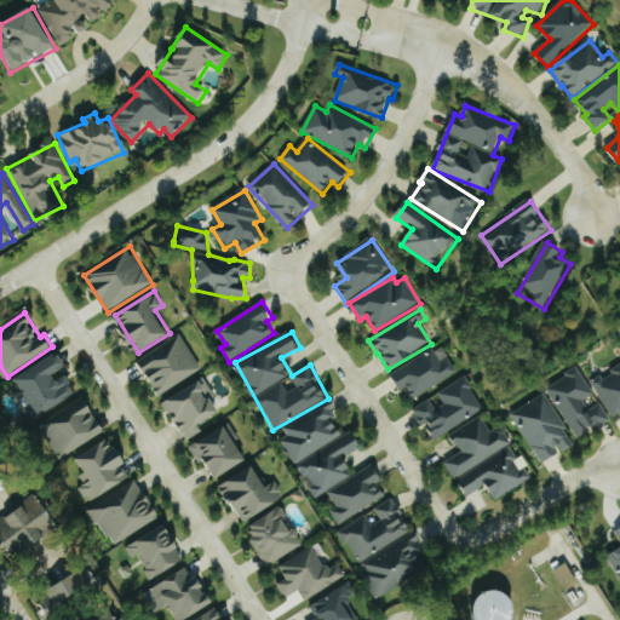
[(160,394),(202,369),(182,334),(139,360),(160,394)]
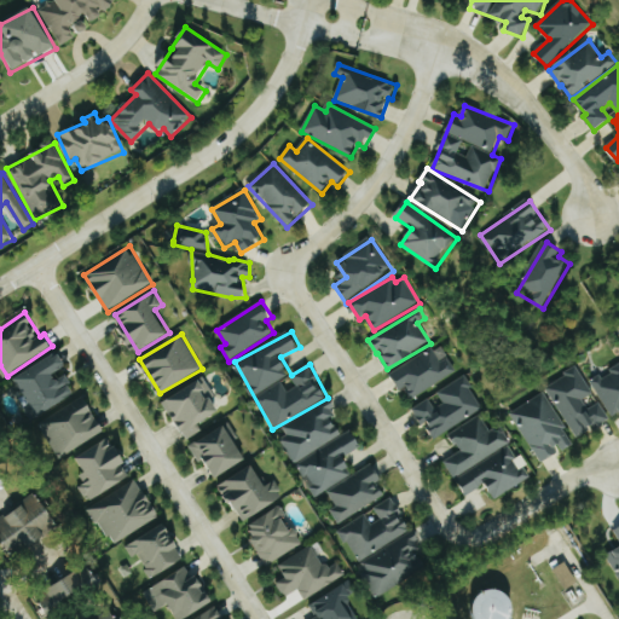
[(391,375),(400,391),(406,387),(414,399),(457,371),(449,357),(440,362),(432,348),(391,375)]
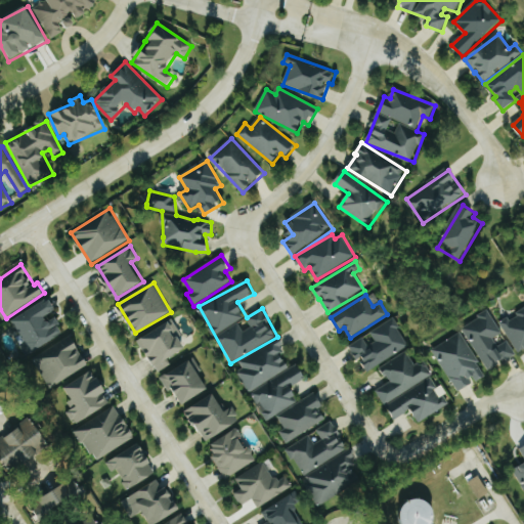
[(66,333),(55,314),(59,312),(50,298),(14,319),(34,351),(66,333)]
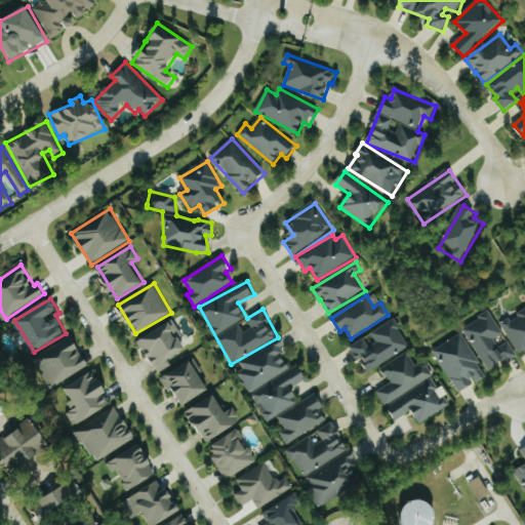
[(503,322),(520,354),(524,350),(524,308),(518,313),(519,315),(503,322)]
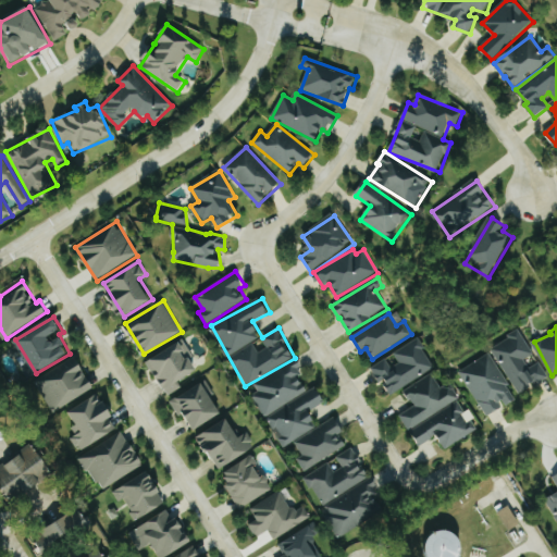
[(519,394),(548,378),(541,362),(530,368),(525,359),(534,354),(521,330),(493,345),(519,394)]
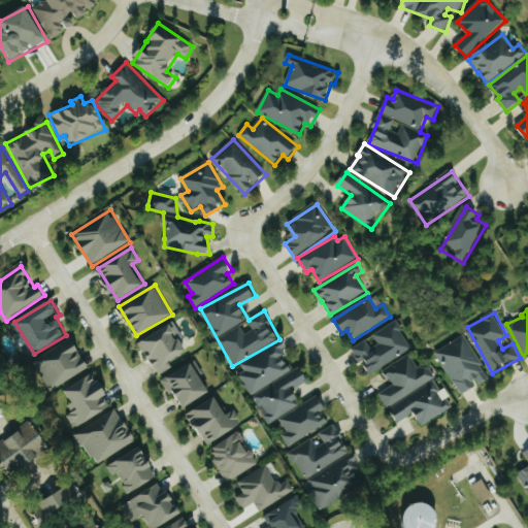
[(414,349),(396,321),(352,348),(360,362),(363,360),(371,373),(414,349)]
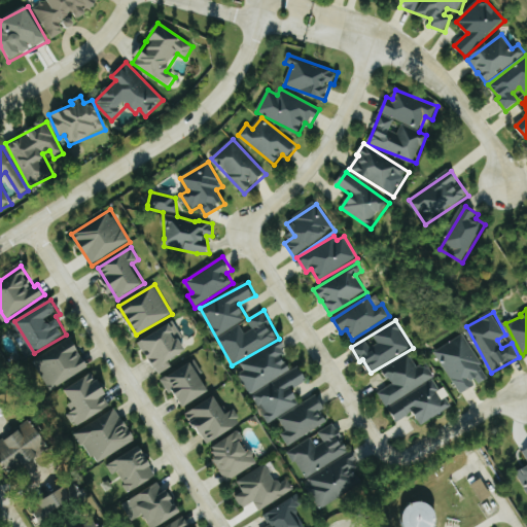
[(173,366),(170,360),(189,349),(175,322),(140,341),(159,375),(173,366)]
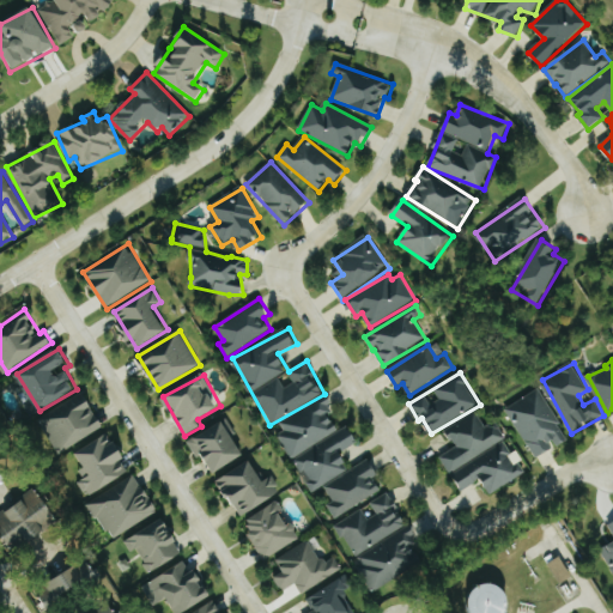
[(507,408),(536,457),(557,445),(557,447),(570,439),(540,388),(507,408)]
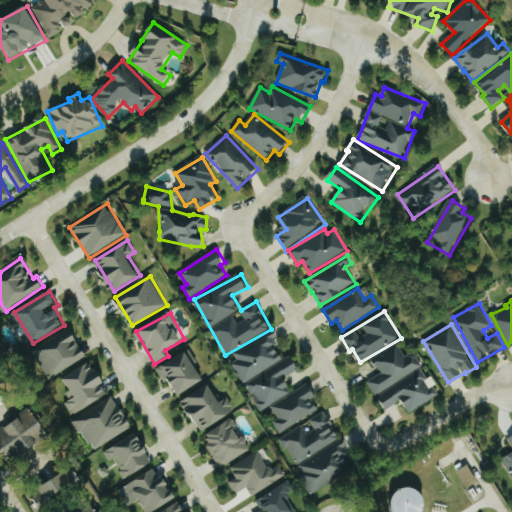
[(87,355),(70,328),(32,351),(50,379),(87,355)]
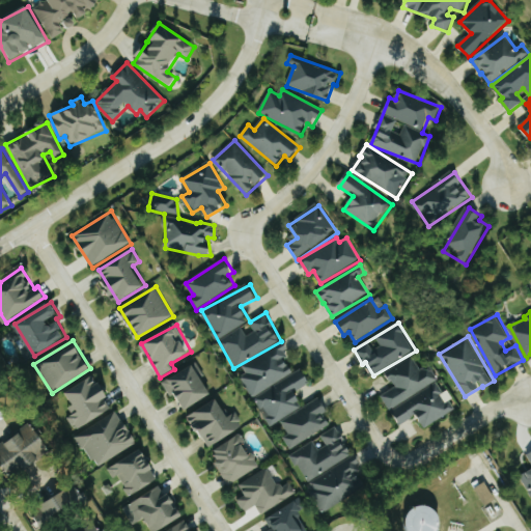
[(255,396),(296,370),(279,343),(239,370),(255,396)]
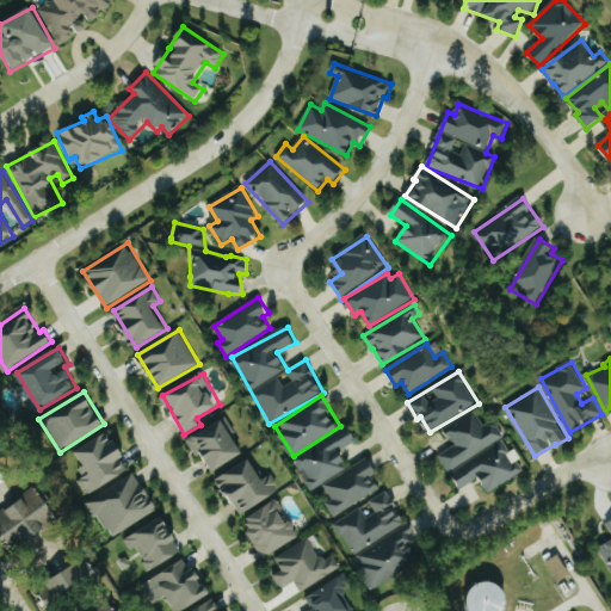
[(491,492),(523,471),(503,438),(505,437),(494,420),(485,426),(475,409),(445,429),(455,445),(439,455),(451,474),(454,471),(463,488),(481,476),(491,492)]
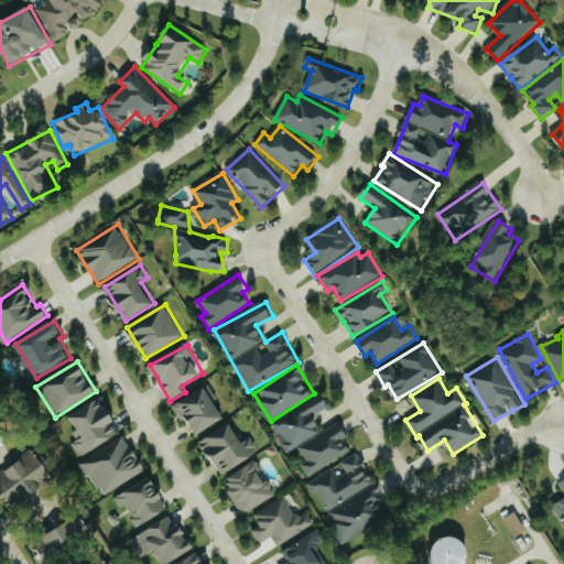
[(227,418),(208,386),(176,404),(195,436),(227,418)]
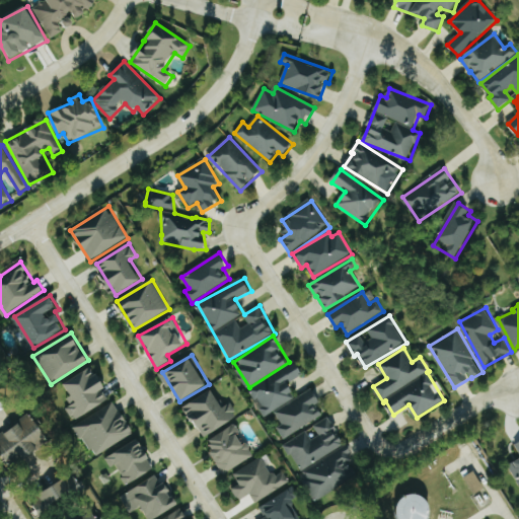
[(304,375),(298,363),(248,388),(263,416),(297,398),(289,383),(304,375)]
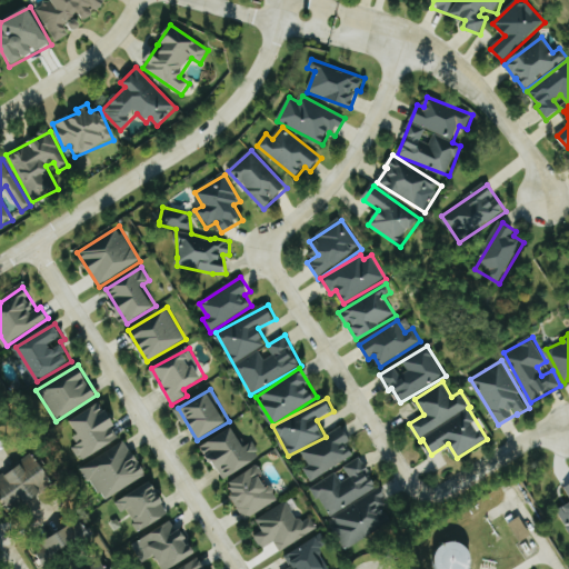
[(79,461),(119,439),(112,426),(115,425),(102,401),(69,420),(81,442),(71,448),(79,461)]
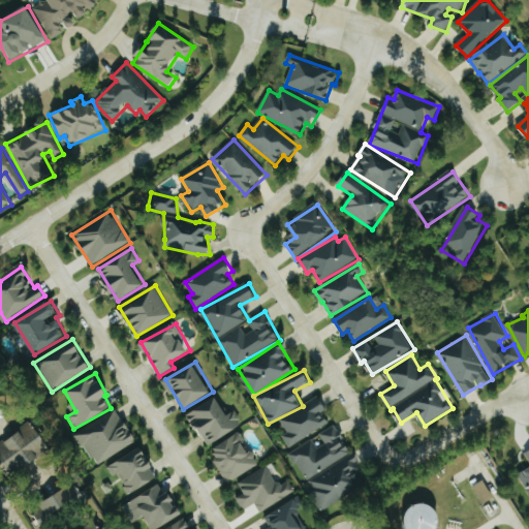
[(226,414),(219,398),(190,411),(206,444),(244,427),(237,410),(226,414)]
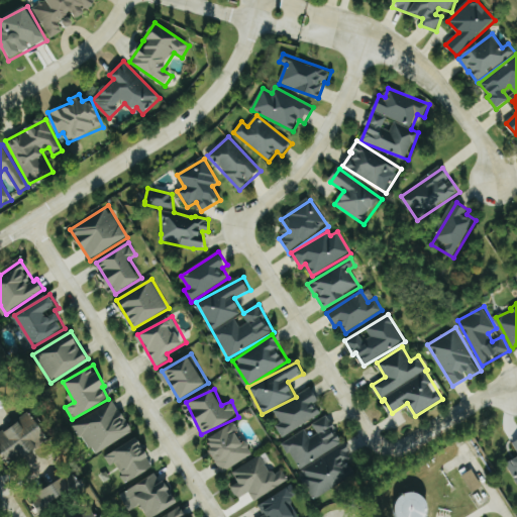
[(277,425),(282,435),(325,414),(312,389),(273,409),(280,424),(277,425)]
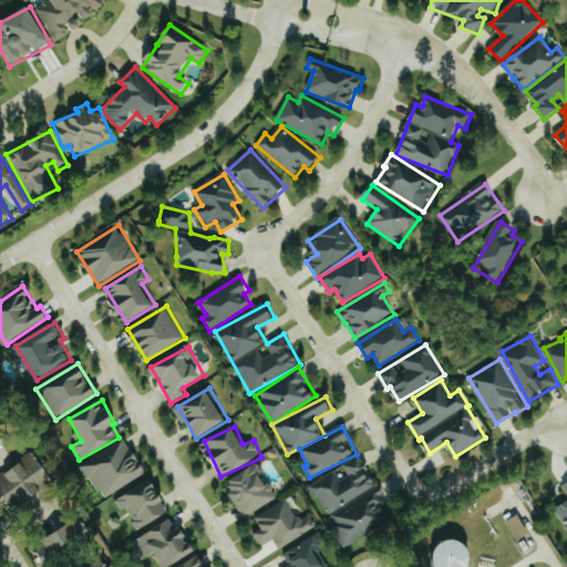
[(146,472),(125,437),(82,465),(104,500),(146,472)]
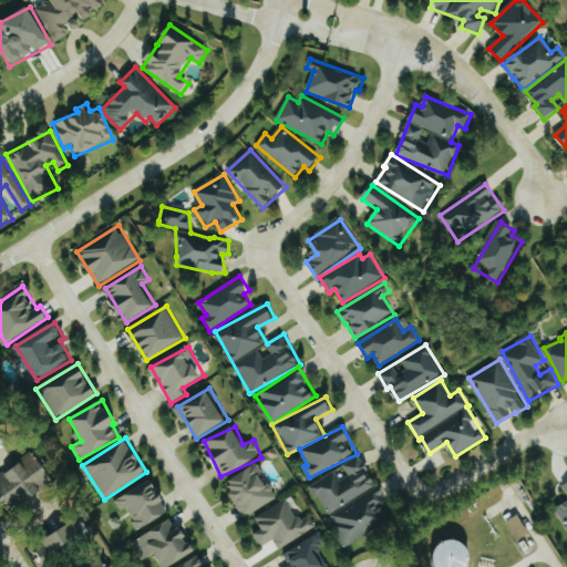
[(0,488),(9,507),(54,486),(40,455),(0,473),(0,488)]
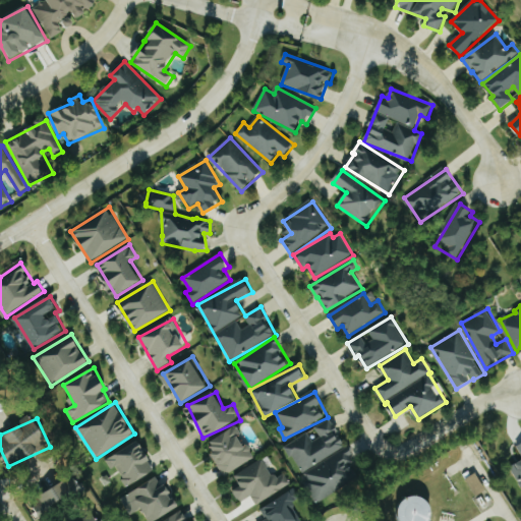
[(317,503),(363,476),(331,418),(315,427),(321,437),(313,442),(308,432),(286,446),(317,503)]
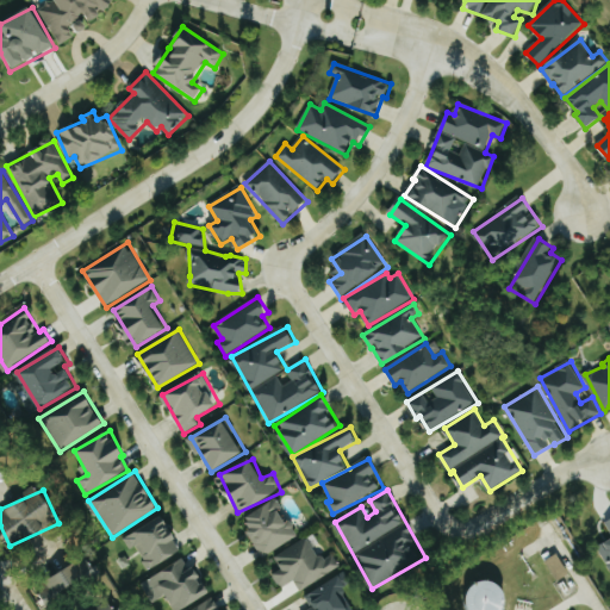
[(242,521),(263,556),(299,535),(277,499),(242,521)]
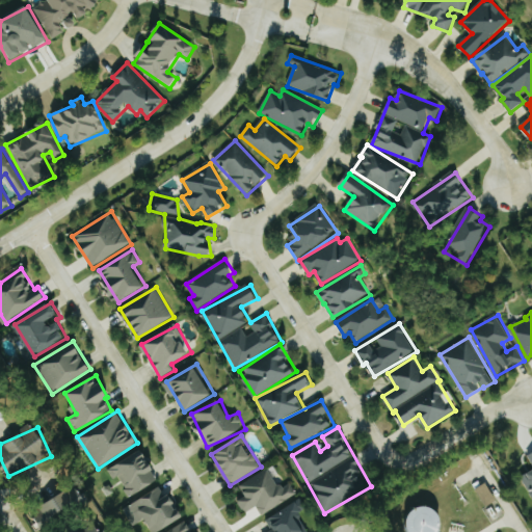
[(160,479),(141,449),(107,471),(113,479),(118,476),(131,498),(160,479)]
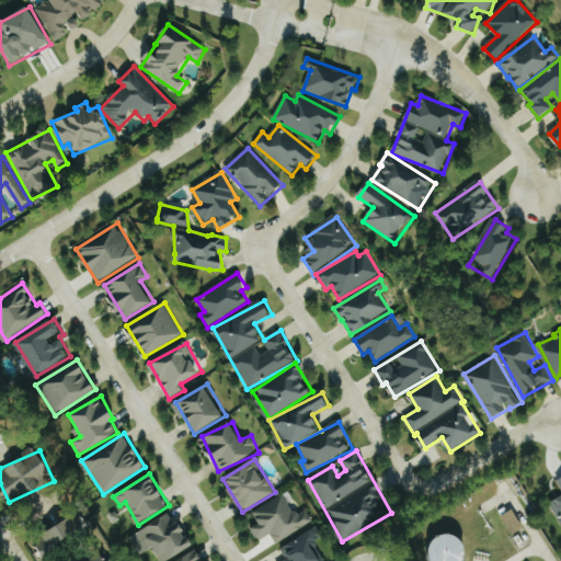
[(560,478),(558,480),(560,487),(560,496),(551,503),(560,521),(560,478)]
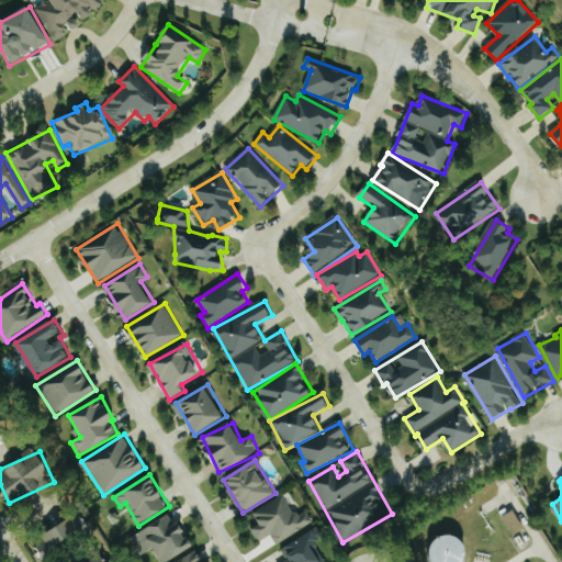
[(277,544),(314,523),(307,512),(298,517),(284,495),(253,513),(259,525),(251,529),(258,542),(271,535),(277,544)]
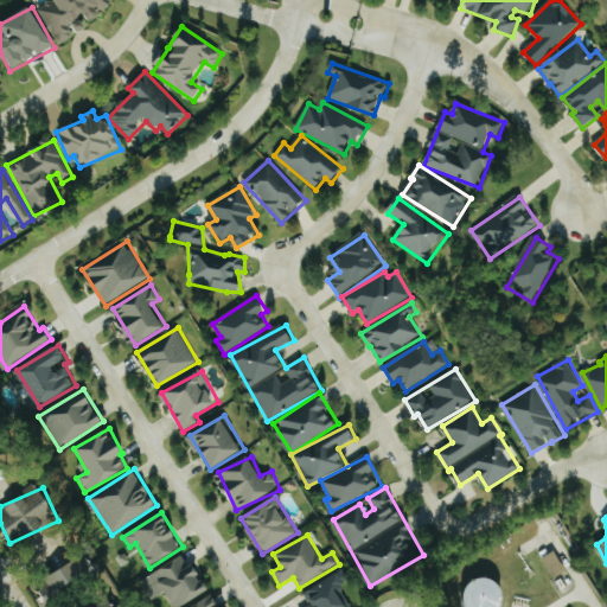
[(544,557),(556,579),(568,572),(556,551),(544,557)]
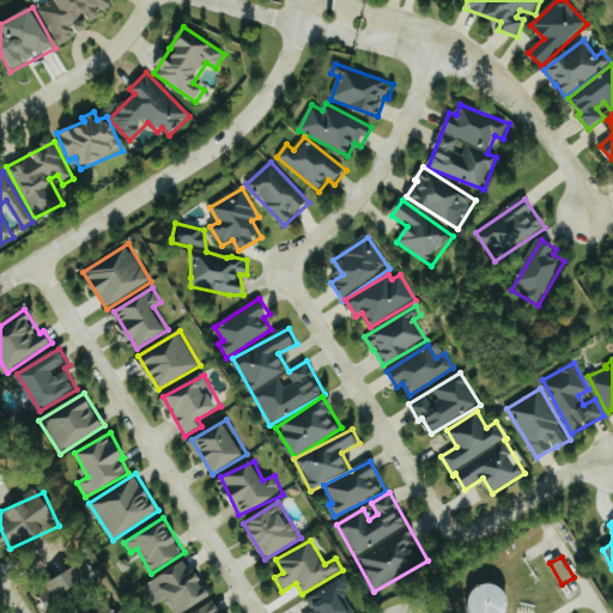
[(48,606),(102,580),(92,560),(40,587),(48,606)]
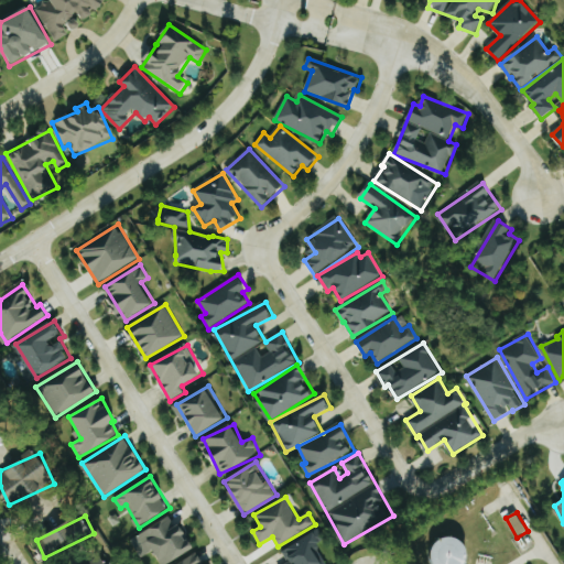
[(169,563),(196,548),(182,523),(176,527),(170,517),(131,540),(141,559),(155,550),(163,563),(169,563)]
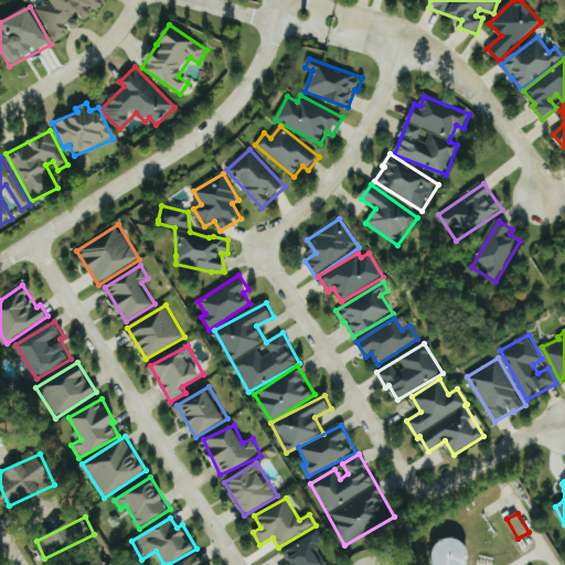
[(283,551),(289,564),(286,564),(326,564),(317,547),(326,543),(320,531),(283,551)]
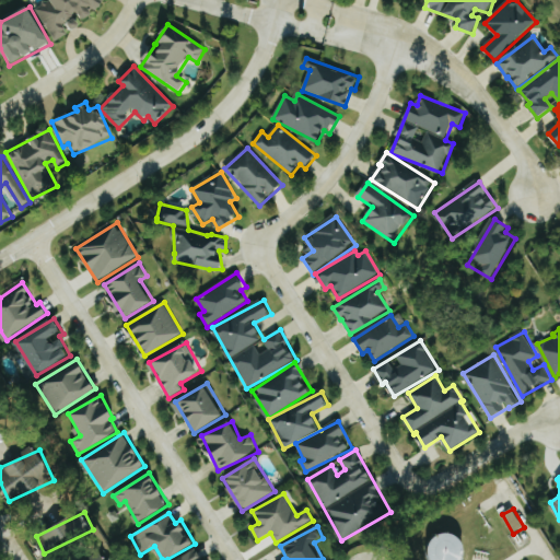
[(176,559),(205,559),(199,548),(176,559)]
